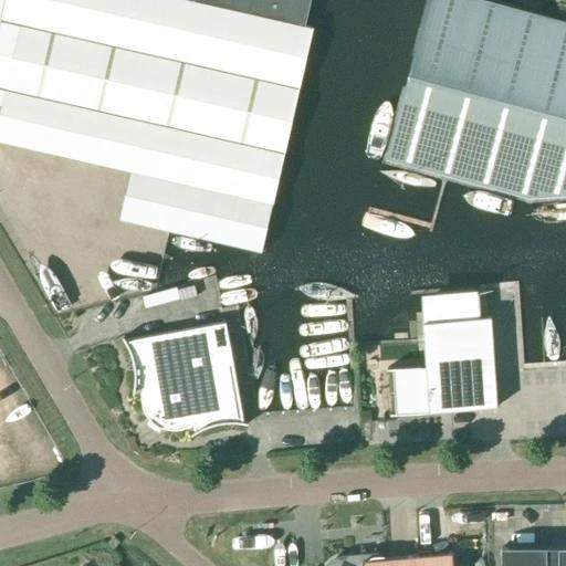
[(194,0),(195,1),(188,0),(3,0),(0,16),(0,109),(1,109),(0,115),(0,140),(130,170),(119,218),(152,226),(169,229),(262,251),(273,203),(318,0),(194,0)]
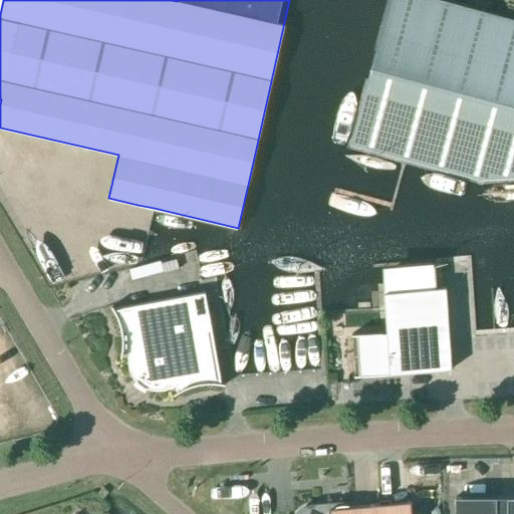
[(513,19),(441,0),(391,0),(352,145),(480,180),(513,178),(513,19)]
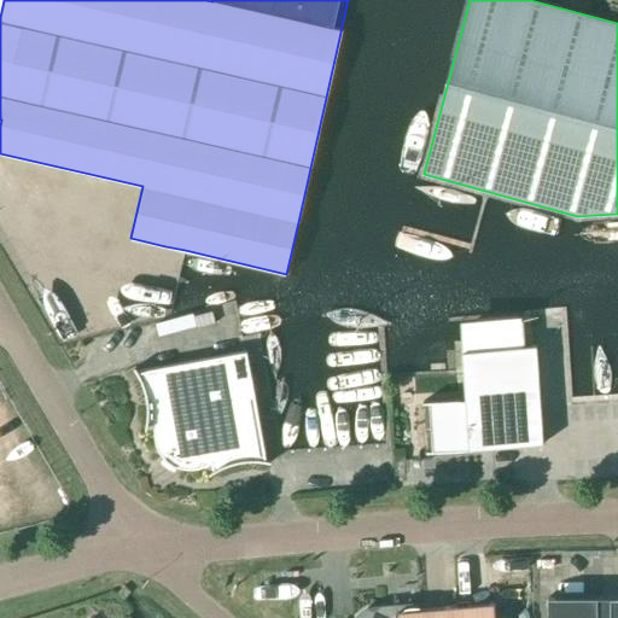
[(426,453),(543,444),(536,345),(462,351),(466,398),(424,402),(426,453)]
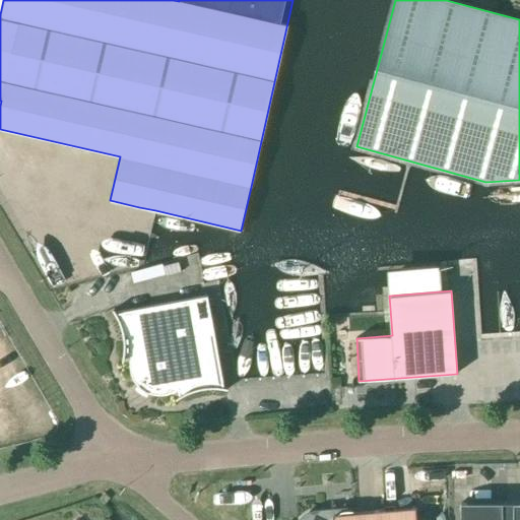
[(224,387),(207,296),(116,313),(114,310),(113,310),(115,314),(117,317),(118,319),(120,323),(121,326),(122,328),(122,330),(123,334),(124,336),(124,340),(124,342),(124,346),(124,350),(124,354),(123,359),(123,361),(124,361),(124,358),(131,356),(130,360),(130,363),(130,365),(130,368),(130,371),(131,373),(131,375),(132,377),(133,378),(134,380),(136,383),(138,386),(140,387),(142,389),(146,392),(149,393),(152,394),(154,395),(159,395),(164,395),(167,394),(169,394),(171,393),(174,392),(175,391),(178,389),(179,396),(177,397),(178,398),(183,395),(188,392),(192,391),(196,390),(201,388),(207,388),(211,387),(215,388),(221,388),(228,389),(229,388),(224,387)]
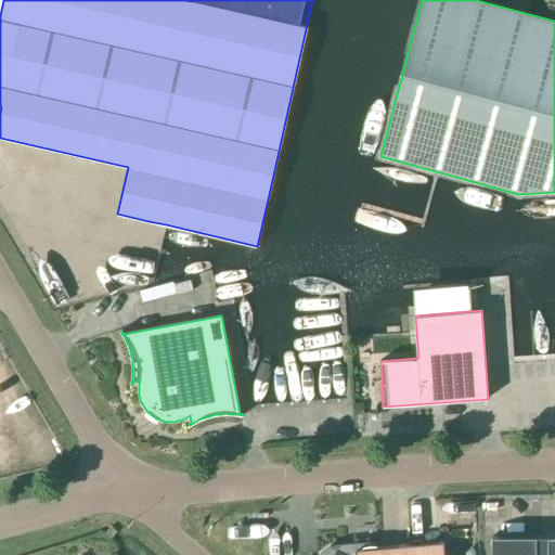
[(112,538),(118,531),(113,526),(105,532),(112,538)]
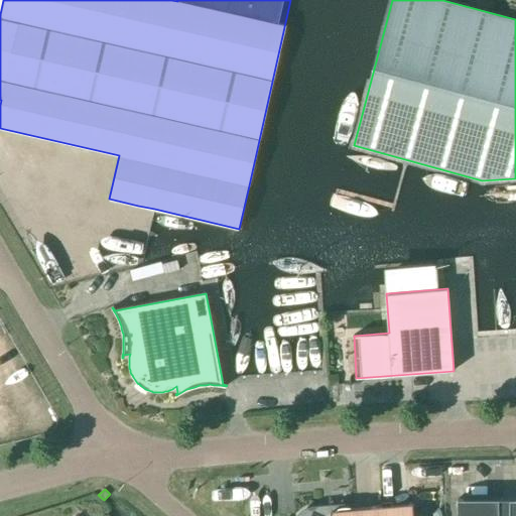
[(515,515),(515,498),(458,499),(458,515),(515,515)]
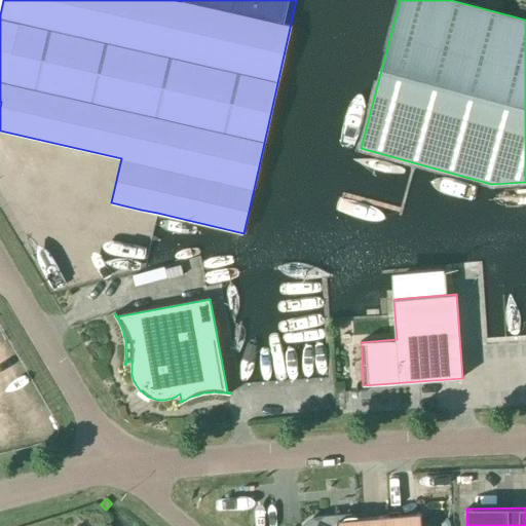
[(421,525),(420,514),(329,521),(328,517),(320,518),(317,518),(314,519),(311,520),(309,522),(305,525),(304,525),(421,525)]
